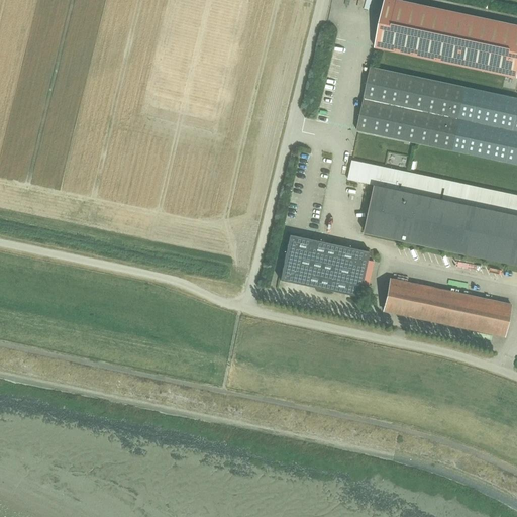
[(384,0),(375,47),(516,78),(516,25),(396,0),(384,0)]
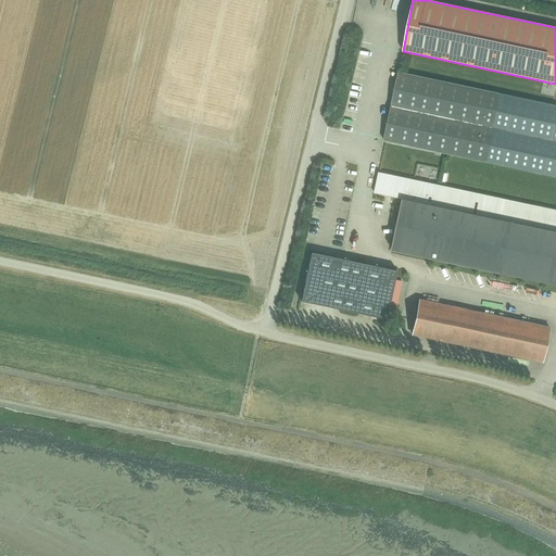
[(485,162),(555,176),(555,105),(401,73),(386,139),(485,162)]
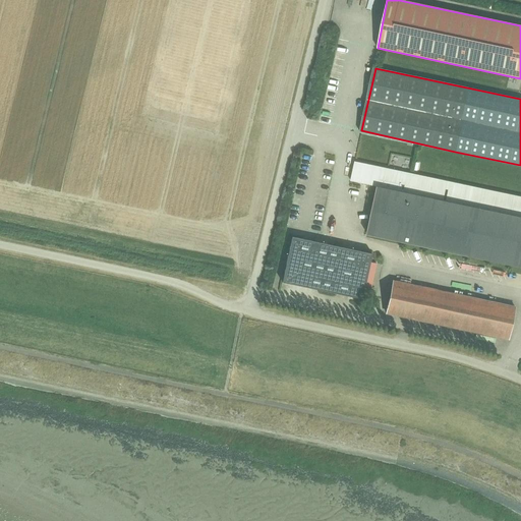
[(520,196),(375,166),(355,162),(351,181),(378,186),(367,234),(520,267),(520,196)]
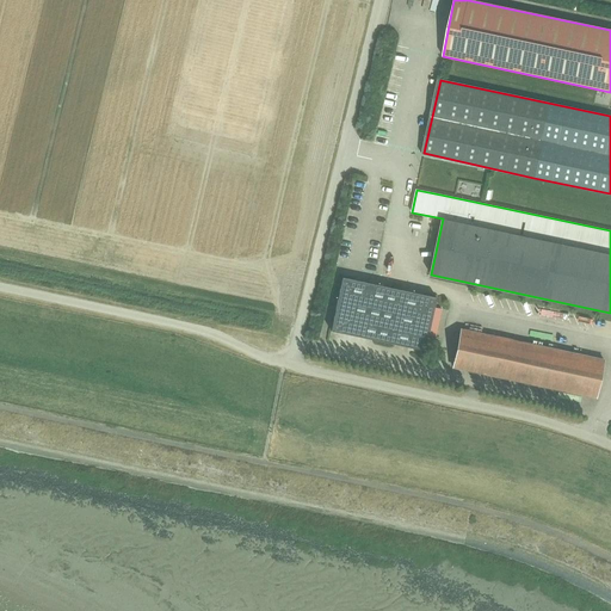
[(425,351),(437,298),(343,278),(331,332),(425,351)]
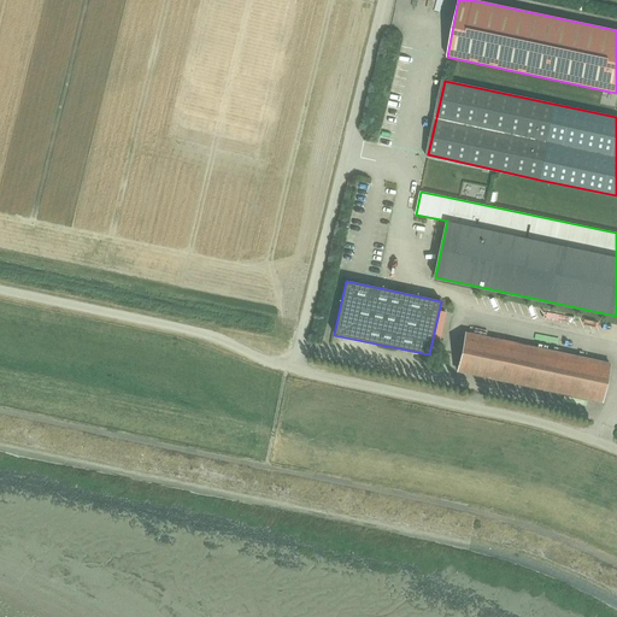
[(601,401),(610,364),(465,334),(458,371),(601,401)]
